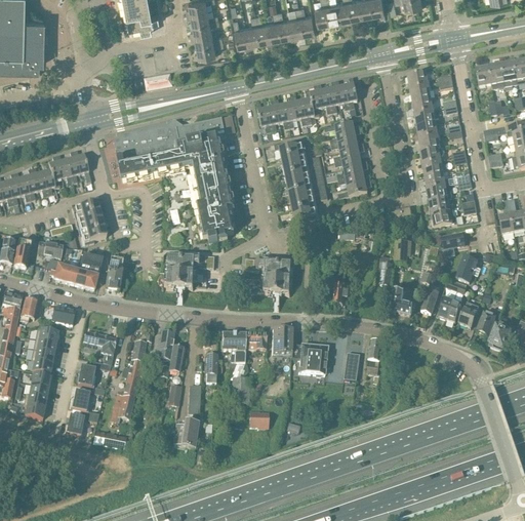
[(0,0),(0,70),(38,72),(39,61),(42,61),(43,17),(23,17),(23,0),(0,0)]
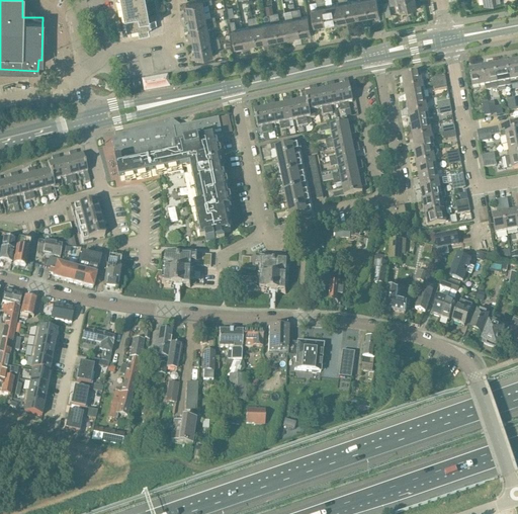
[(122,0),(127,27),(138,25),(139,30),(150,28),(148,19),(151,19),(157,17),(158,17),(156,12),(150,13),(147,0),(122,0)]
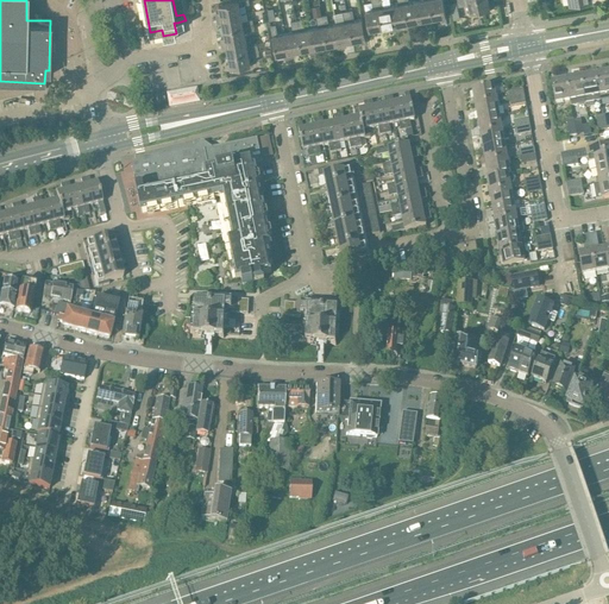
[(217,13),(240,8),(239,1),(244,0),(218,0),(219,7),(215,7),(217,13)]
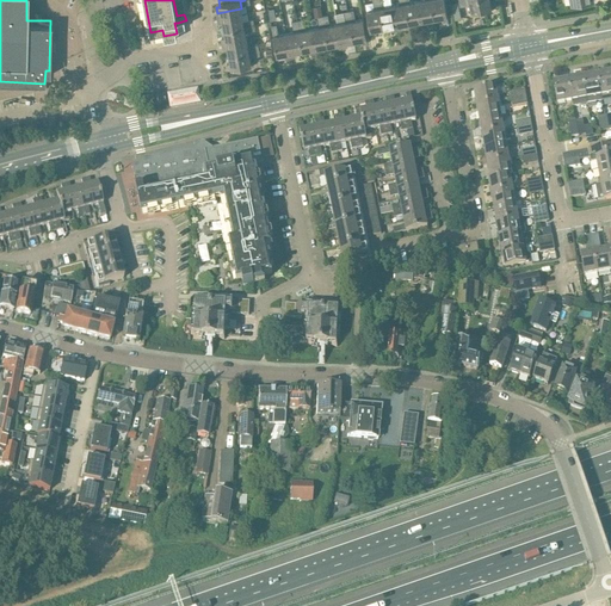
[(372,0),(374,4),(366,5),(371,30),(376,29),(376,24),(382,23),(378,0),(372,0)]
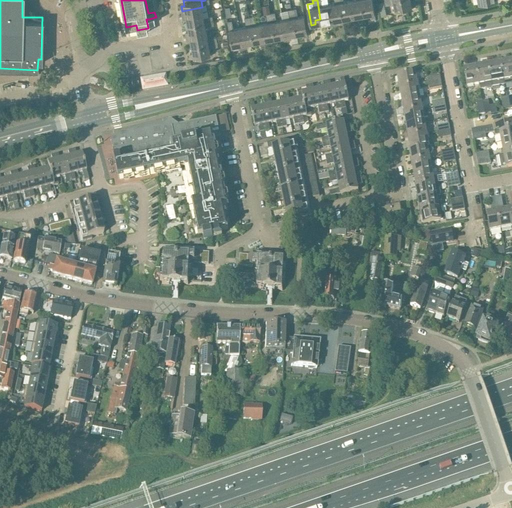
[(317,0),(320,19),(327,18),(328,22),(332,21),(328,0),(322,2),(321,0),(317,0)]
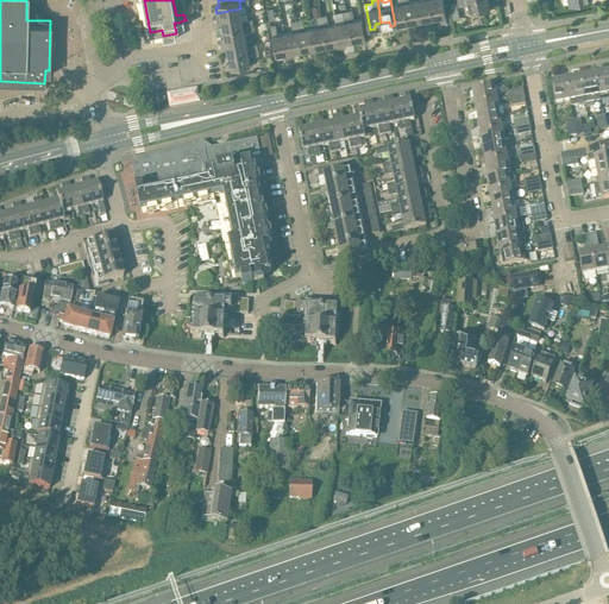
[(390,0),(395,25),(401,24),(400,19),(407,18),(403,0),(390,0)]
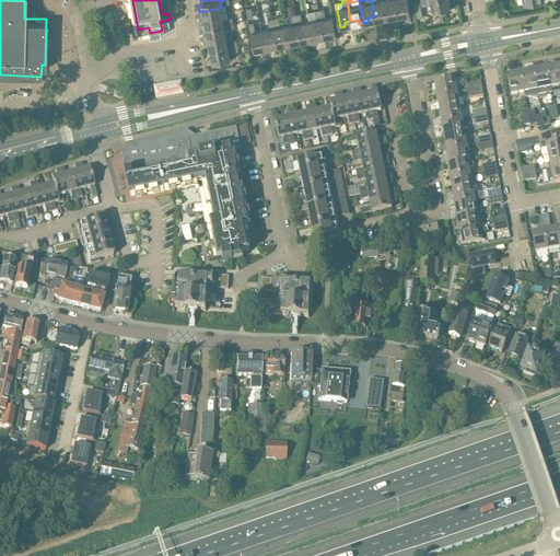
[(371,0),(374,16),(381,15),(382,20),(386,19),(384,0),(371,0)]
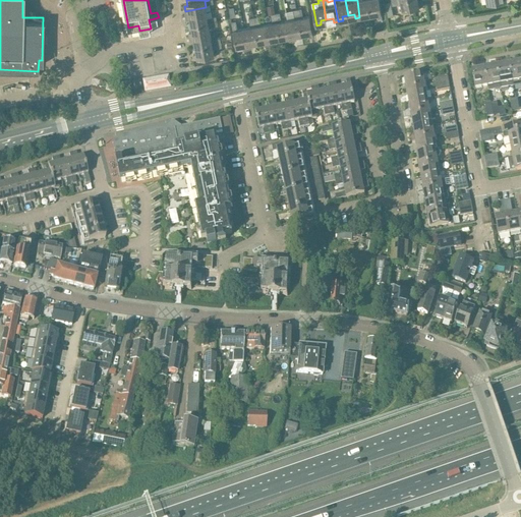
[(357,0),(359,17),(364,16),(363,12),(369,11),(367,0),(357,0)]
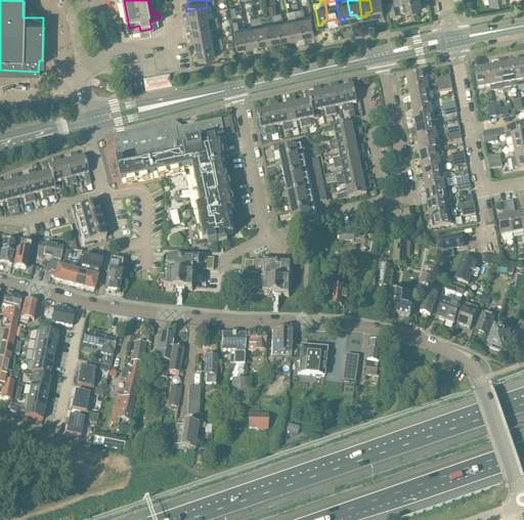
[(369,0),(372,11),(379,10),(379,14),(384,13),(381,0),(369,0)]
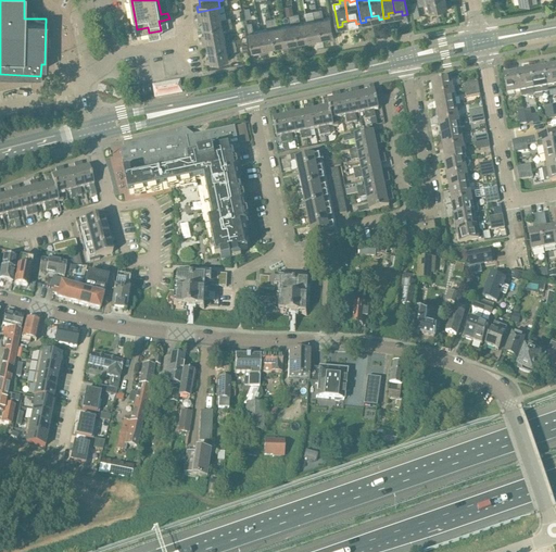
[(321,4),(316,5),(321,34),(328,32),(329,36),(335,35),(330,13),(323,14),(321,4)]
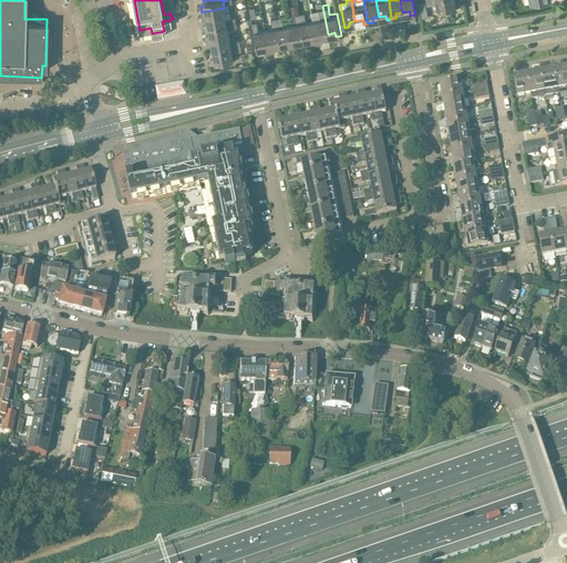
[(320,16),(312,18),(317,40),(322,39),(321,36),(328,34),(322,6),(318,7),(320,16)]
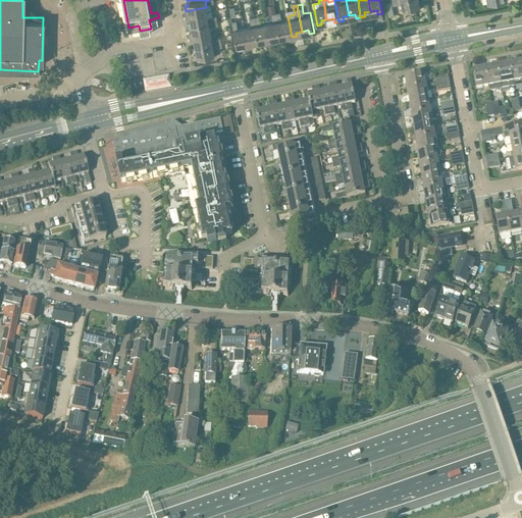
[(206,7),(186,11),(187,16),(190,15),(191,21),(216,16),(216,12),(207,14),(206,7)]
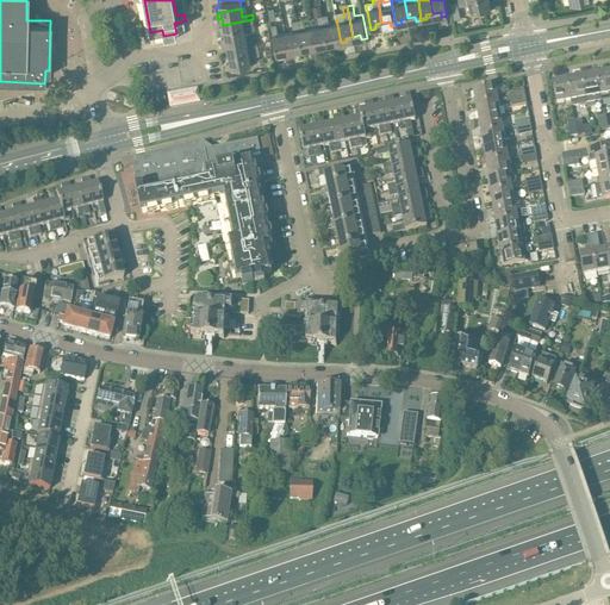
[(327,10),(322,11),(328,41),(335,39),(335,44),(341,43),(336,19),(329,20),(327,10)]
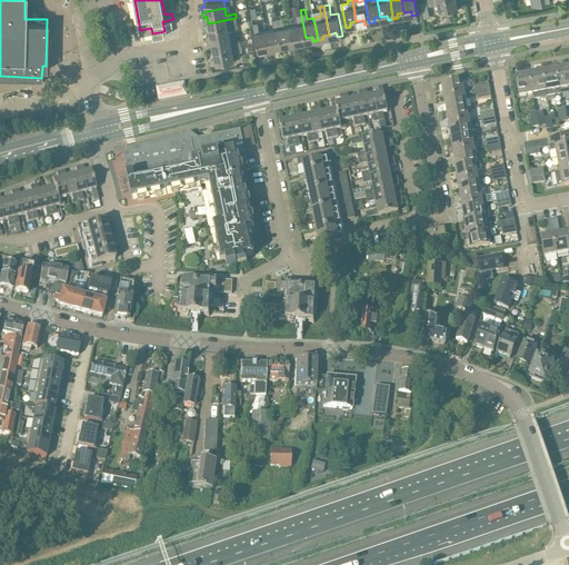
[(297,20),(290,22),(295,45),(299,43),(298,39),(306,38),(300,10),(296,11),(297,20)]
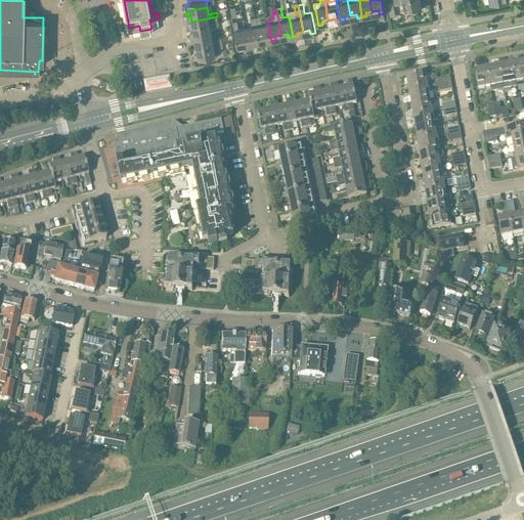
[(259,12),(254,13),(259,39),(265,38),(266,42),(271,41),(267,20),(260,22),(259,12)]
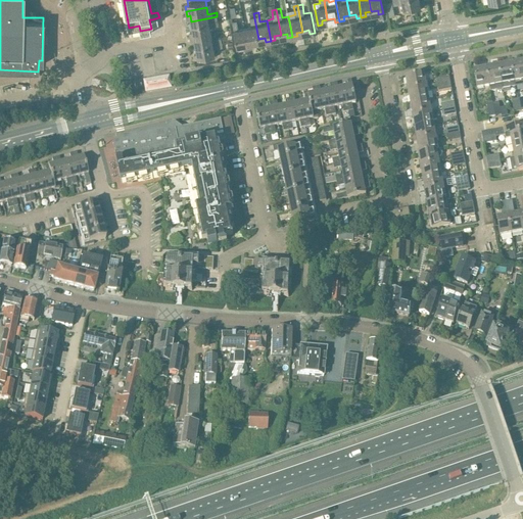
[(251,22),(244,24),(248,45),(253,44),(252,40),(258,39),(253,13),(249,14),(251,22)]
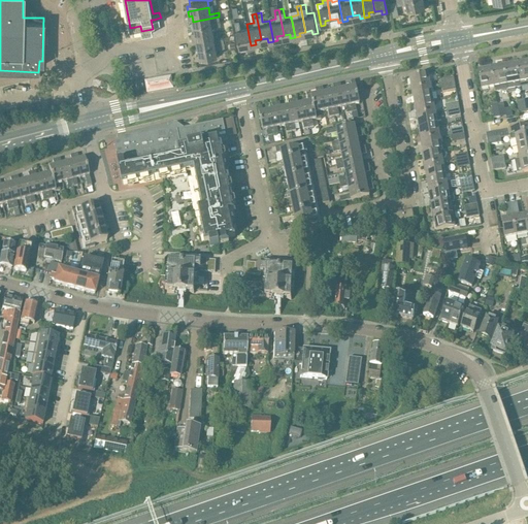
[(219,17),(193,22),(194,28),(191,29),(192,33),(212,29),(211,23),(220,22),(219,17)]
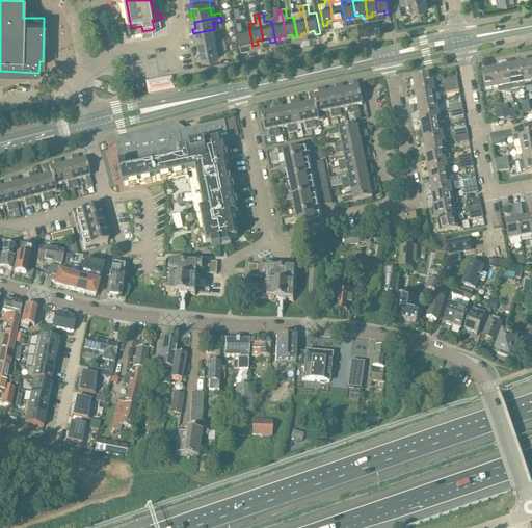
[(240,17),(236,18),(241,44),(247,43),(248,47),(253,46),(248,24),(242,26),(240,17)]
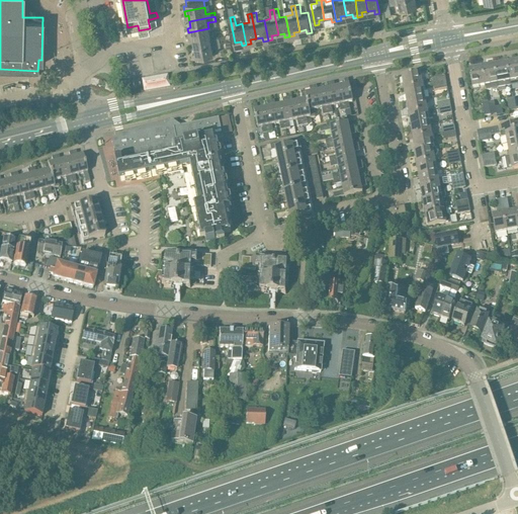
[(208,29),(188,33),(189,37),(192,36),(193,44),(219,38),(224,37),(223,32),(219,33),(209,35),(208,29)]
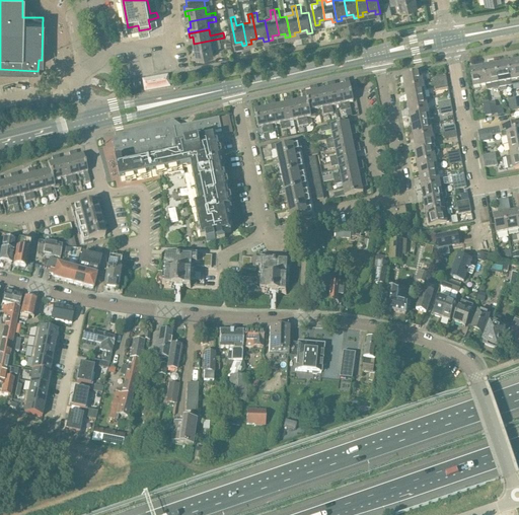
[(195,50),(192,50),(193,55),(213,51),(212,45),(220,43),(219,39),(194,44),(195,50)]
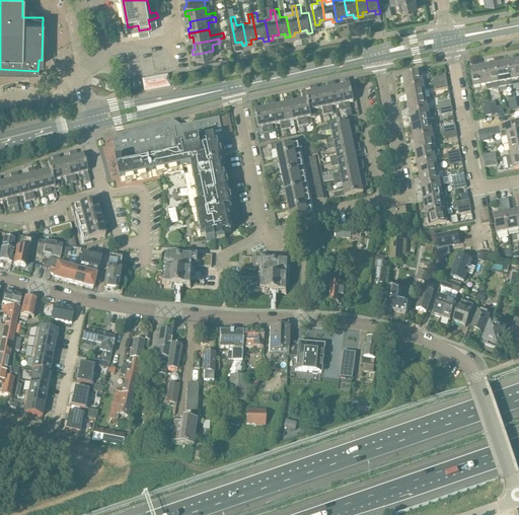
[(518,57),(507,60),(511,82),(518,80),(518,57)]
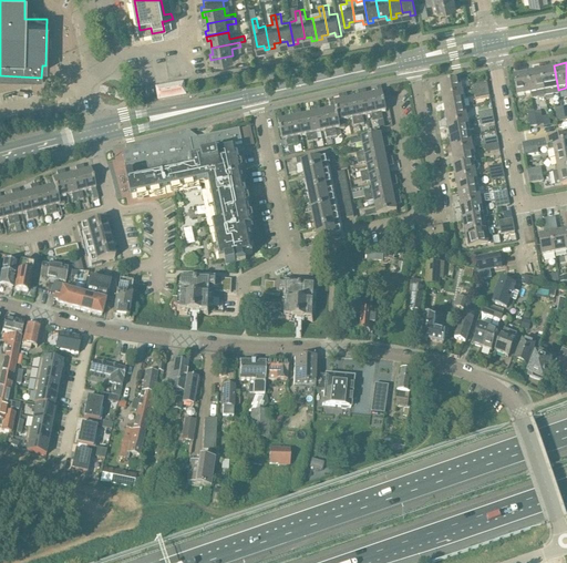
[(554,65),(540,68),(545,92),(558,90),(554,65)]
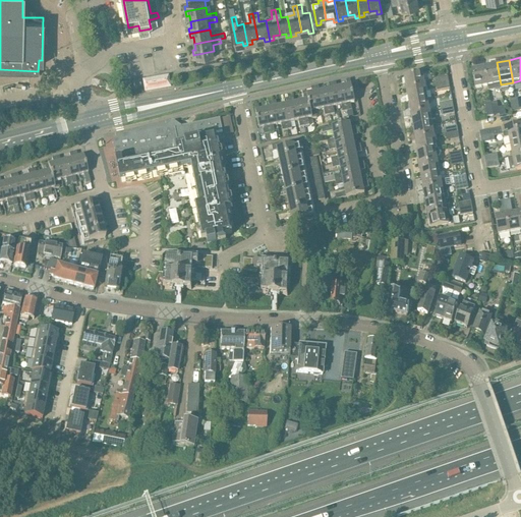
[(497,62),(484,65),(487,82),(488,87),(501,84),(497,62)]
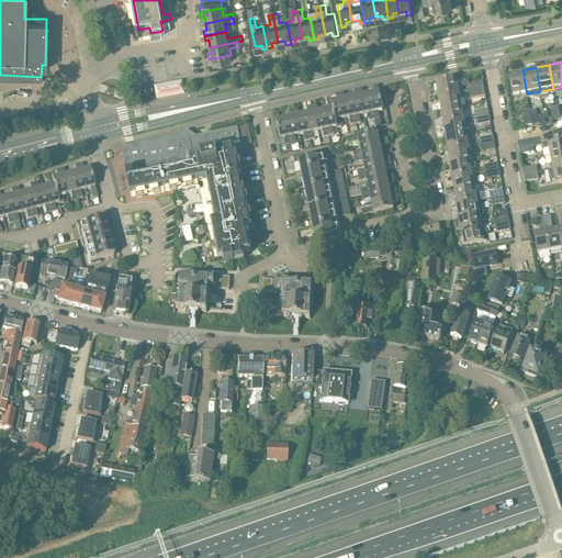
[(526,89),(523,70),(509,73),(513,92),(526,89)]
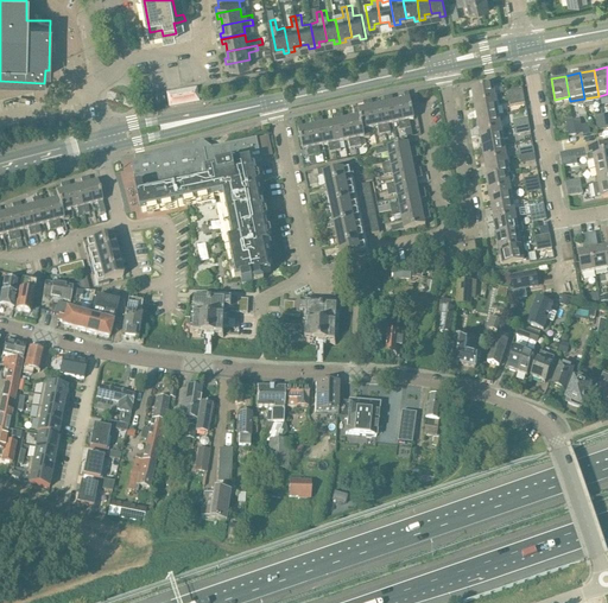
[(472,87),(474,101),(495,97),(493,83),(472,87)]
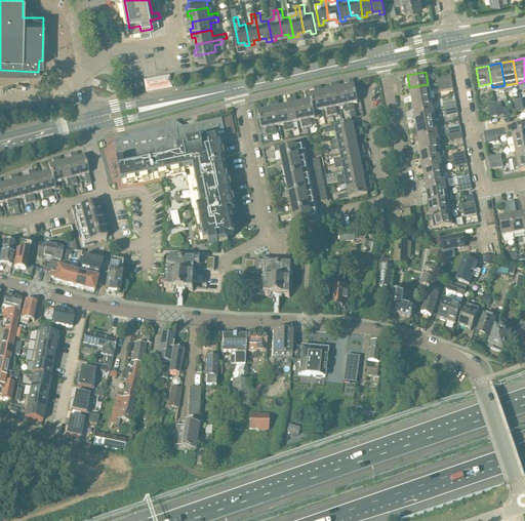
[(171,80),(170,74),(145,78),(147,88),(171,84),(175,83),(175,79),(171,80)]
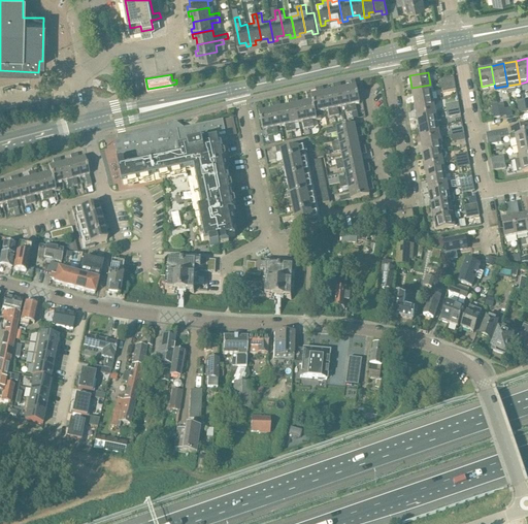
[(454,74),(440,76),(441,83),(455,80),(454,74)]
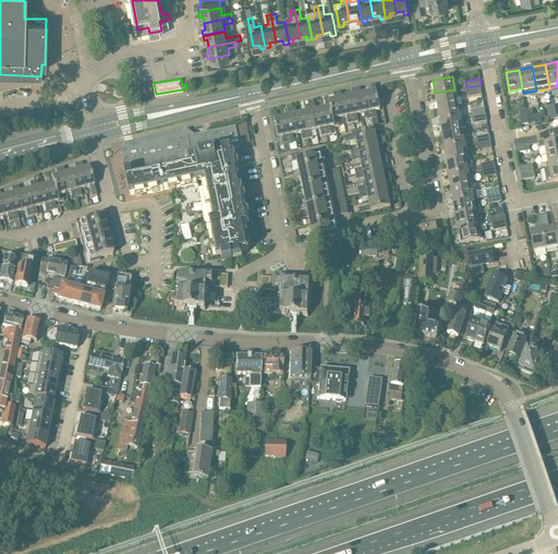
[(372,88),(366,89),(372,116),(377,115),(375,107),(380,106),(375,82),(371,83),(372,88)]
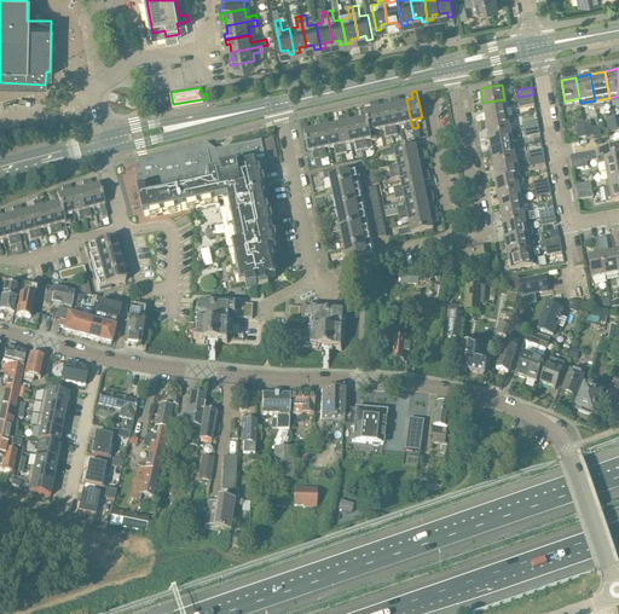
[(399,94),(394,96),(400,122),(405,121),(406,129),(412,128),(406,99),(400,100),(399,94)]
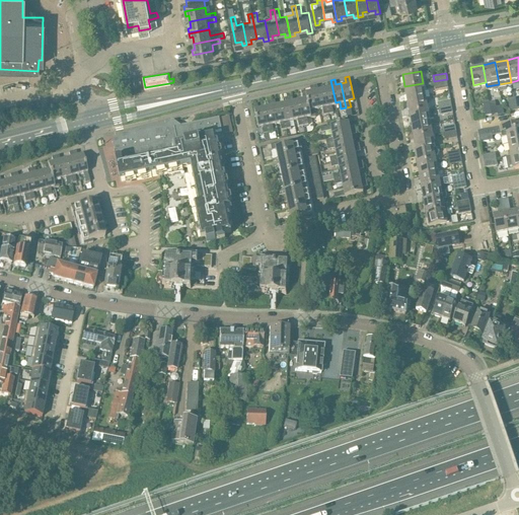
[(447,79),(434,81),(435,87),(448,85),(447,79)]
